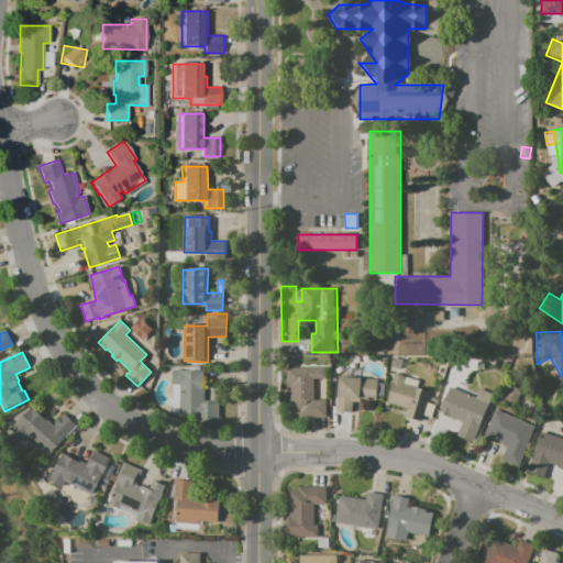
[(394,356),(404,360),(400,368),(390,366),(394,356)]
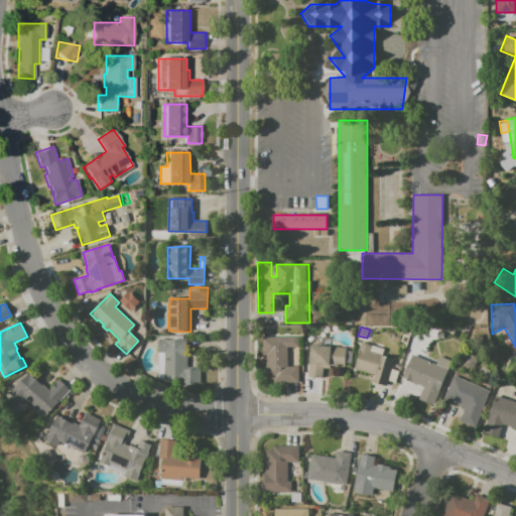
[(313,338),(320,336),(321,342),(314,344),(313,338)]
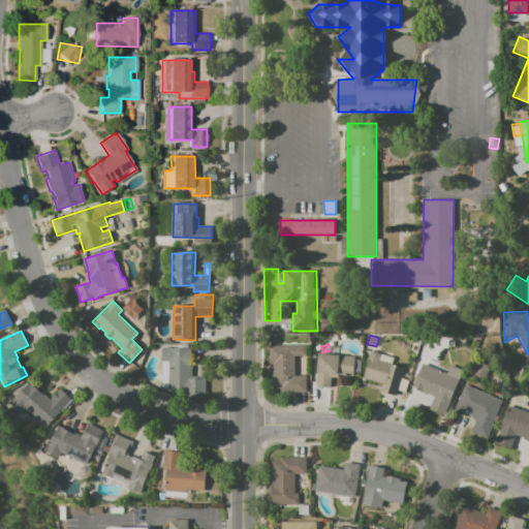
[(268,345),(305,345),(305,355),(294,355),(294,376),(305,376),(306,392),(281,393),(281,389),(272,389),(272,364),(268,364),(268,345)]
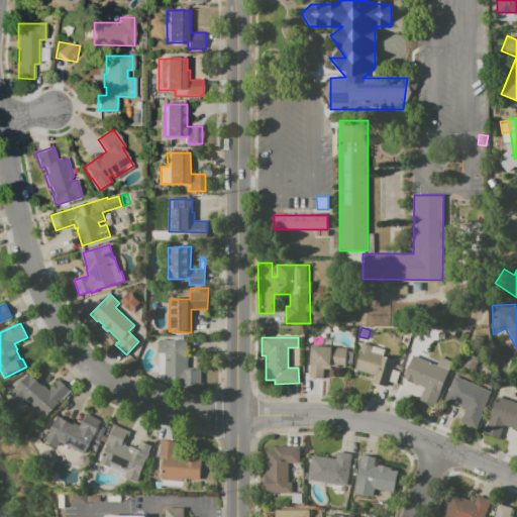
[(159,339),(188,340),(187,370),(201,370),(200,386),(176,385),(176,380),(159,380),(159,339)]
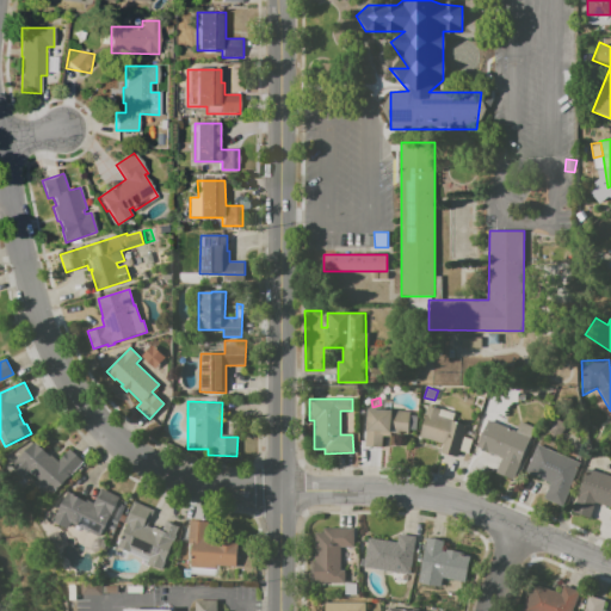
[(429,405),(439,408),(437,415),(467,425),(456,457),(440,452),(443,444),(419,436),(429,405)]
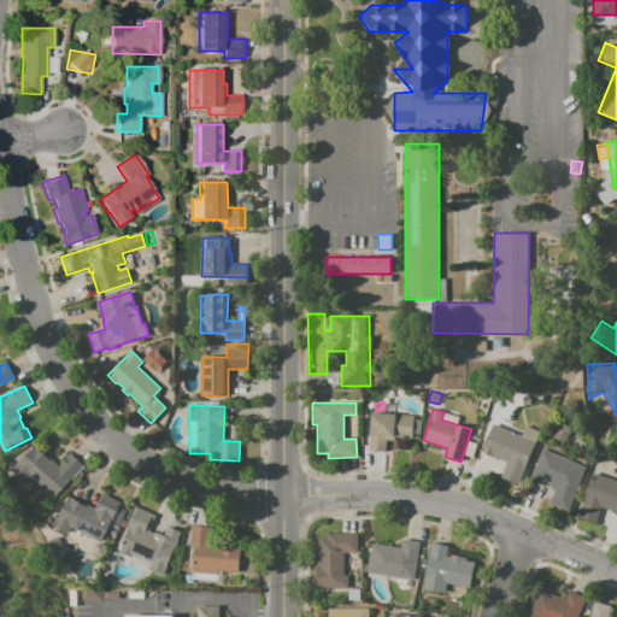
[(372,412),(413,416),(411,439),(393,438),(393,441),(387,441),(386,452),(369,451),(370,434),(371,434),(372,412)]
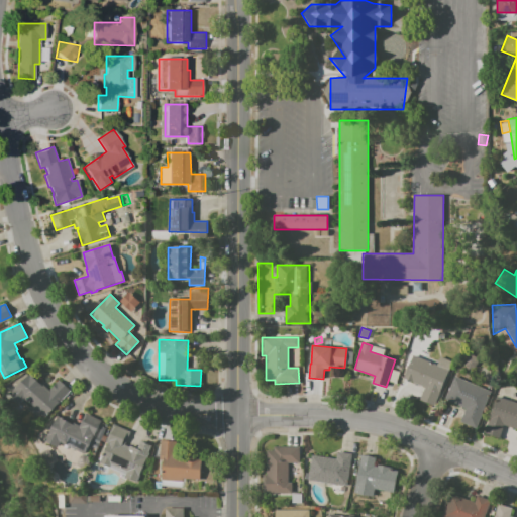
[(411,355),(436,366),(448,370),(434,406),(418,400),(424,387),(403,379),(411,355)]
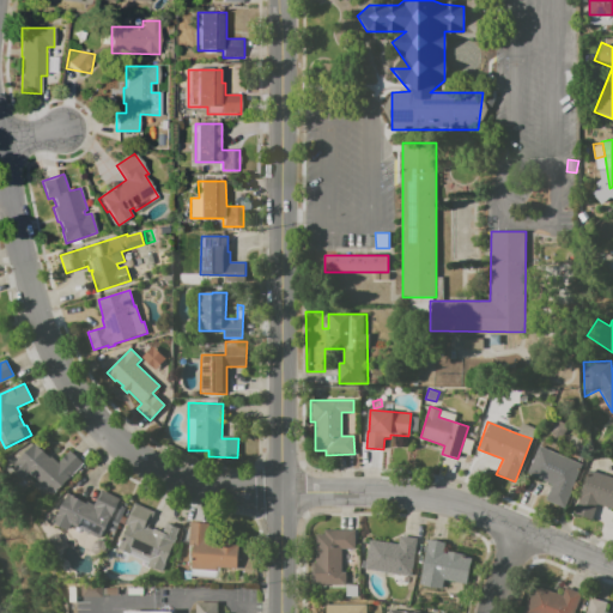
[(532,438),(517,434),(522,423),(535,429),(532,438)]
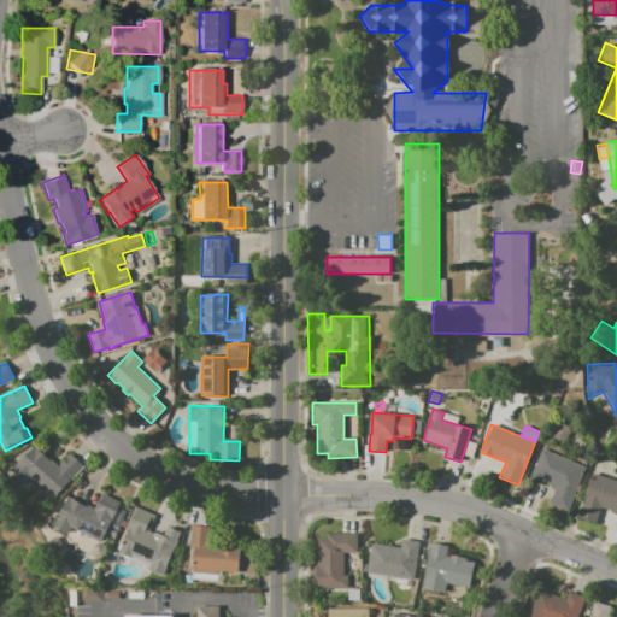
[(52,500),(28,479),(24,482),(12,471),(35,446),(51,460),(52,459),(59,465),(70,454),(83,465),(52,500)]
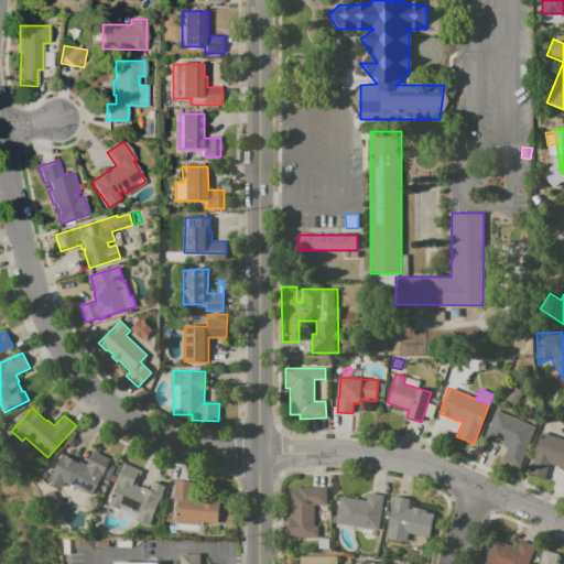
[(496,410),(537,426),(519,468),(500,461),(507,445),(485,435),(496,410)]
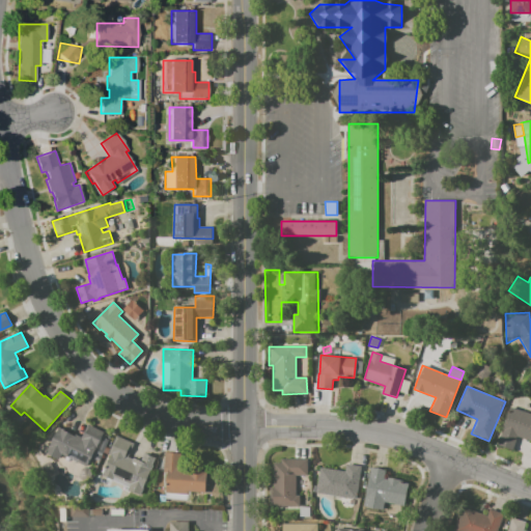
[(510,407),(530,413),(530,441),(518,437),(512,450),(497,445),(510,407)]
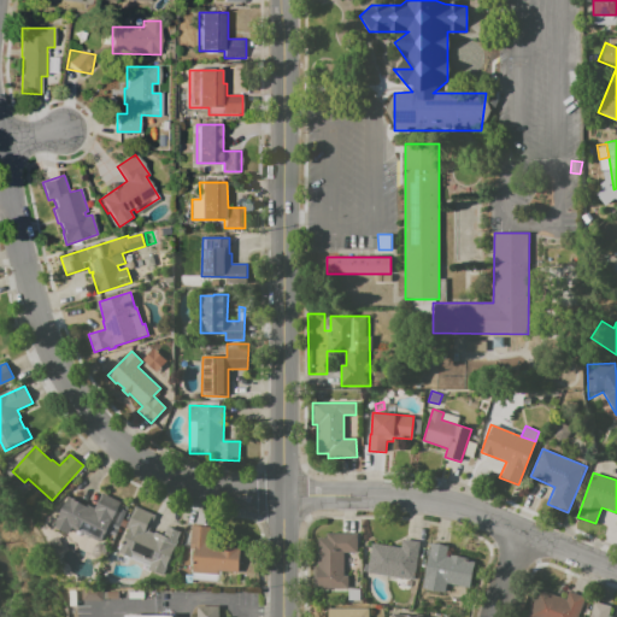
[(53,527),(69,497),(87,506),(87,505),(94,509),(103,493),(121,501),(99,542),(70,528),(66,534),(53,527)]
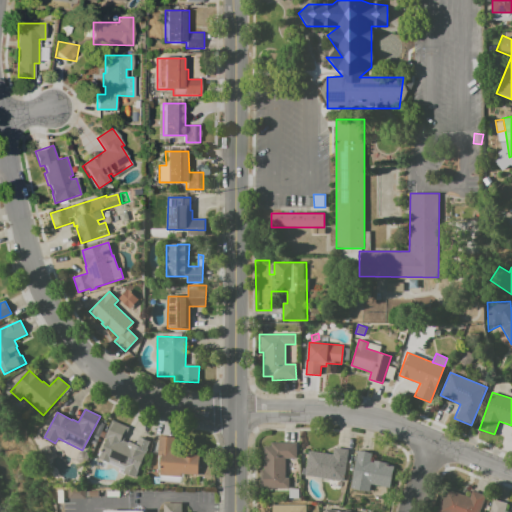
[(146,451),(135,477),(123,472),(126,467),(110,460),(108,463),(98,458),(106,439),(104,438),(112,420),(129,427),(123,440),(130,443),(129,445),(140,450),(140,449),(146,451)]
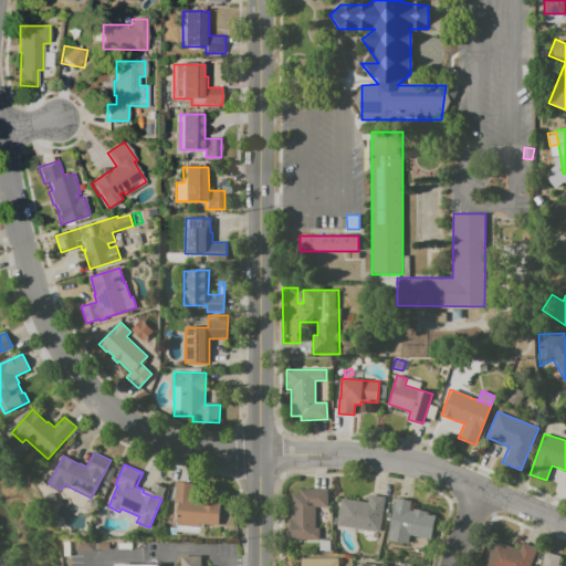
[(176,482),(194,483),(191,500),(220,502),(219,525),(200,523),(199,533),(176,531),(178,504),(174,504),(176,482)]
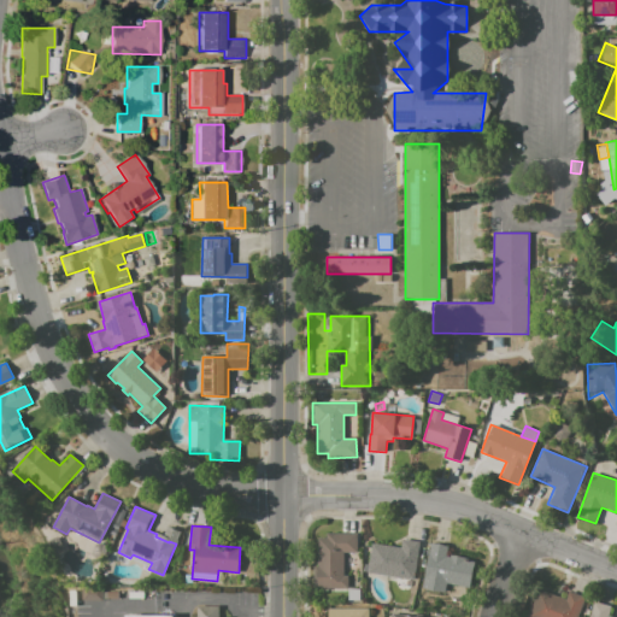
[(45,532),(53,528),(63,547),(54,552),(45,532)]
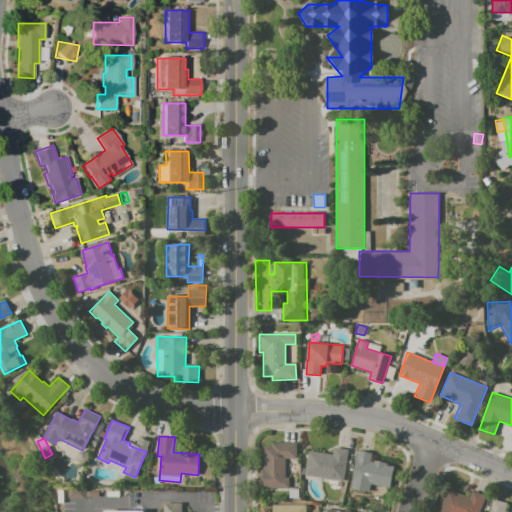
[(270,443),(295,443),(295,458),(284,458),(284,477),(288,477),(288,488),(259,488),(259,470),(263,470),(263,447),(270,447),(270,443)]
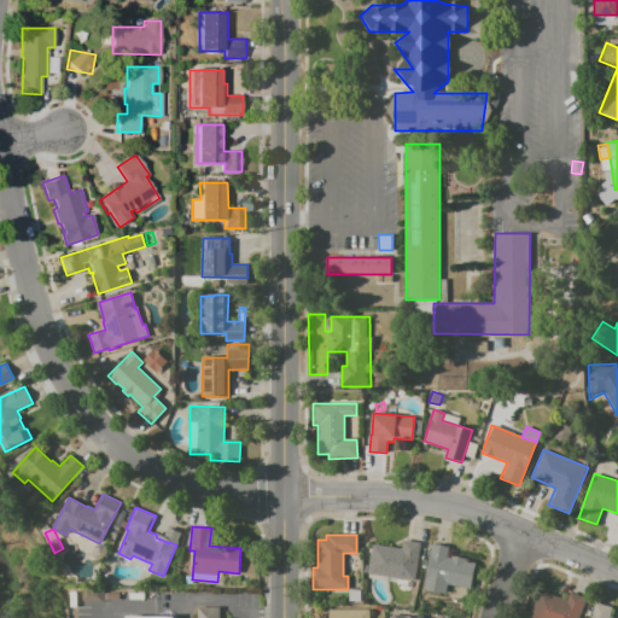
[(373,544),(402,549),(403,541),(421,543),(414,581),(368,573),(373,544)]
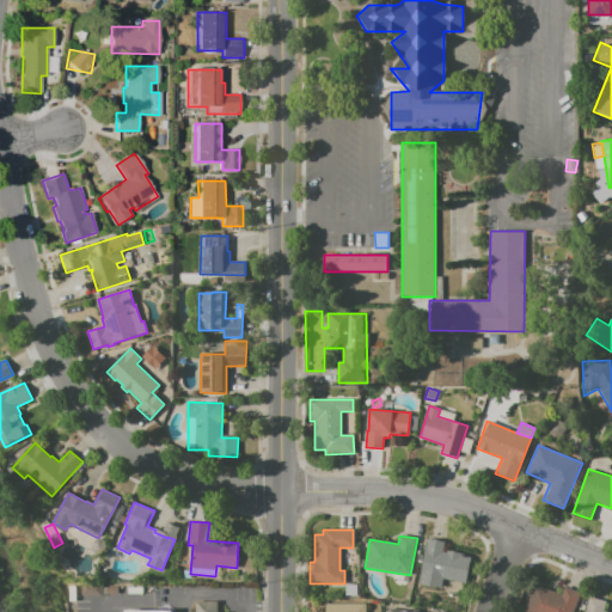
[(427,538),(445,542),(442,551),(446,552),(447,550),(460,552),(460,555),(470,557),(465,582),(442,577),(440,589),(418,585),(427,538)]
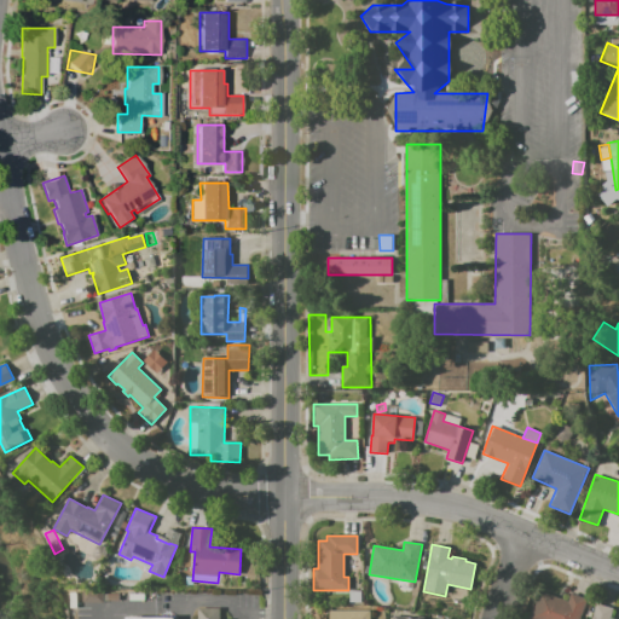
[(588,600),(580,618),(530,618),(541,590),(568,601),(571,594),(588,600)]
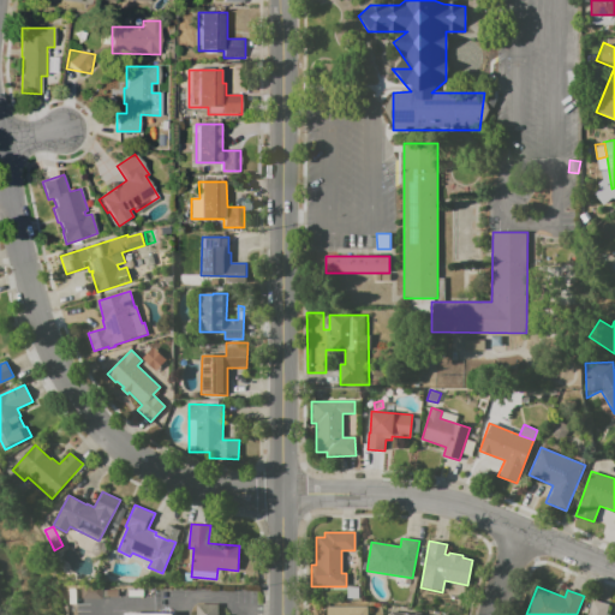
[(347,598),(347,587),(360,587),(360,598),(347,598)]
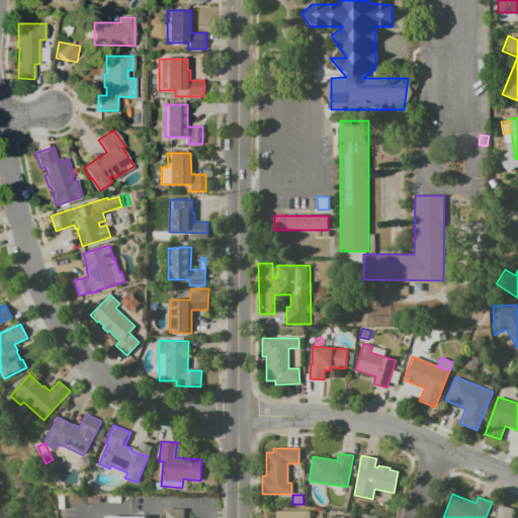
[(495,517),(499,505),(513,509),(511,517),(517,517),(495,517)]
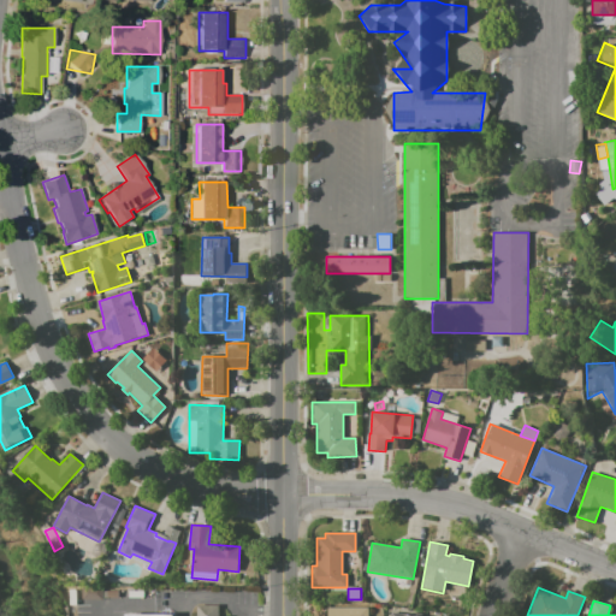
[(196,615),(196,605),(218,605),(218,615),(196,615)]
